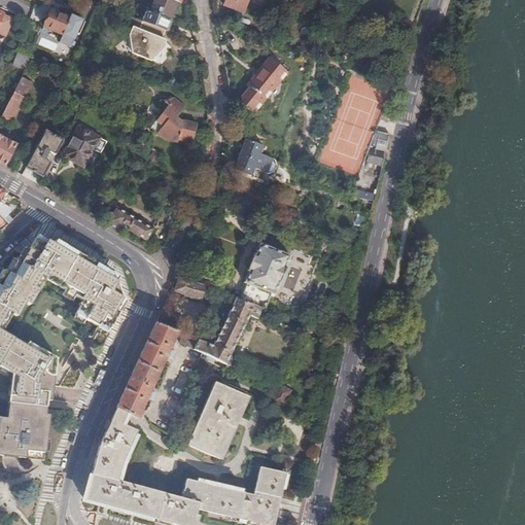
[(155,0),(152,9),(171,16),(177,0),(155,0)]
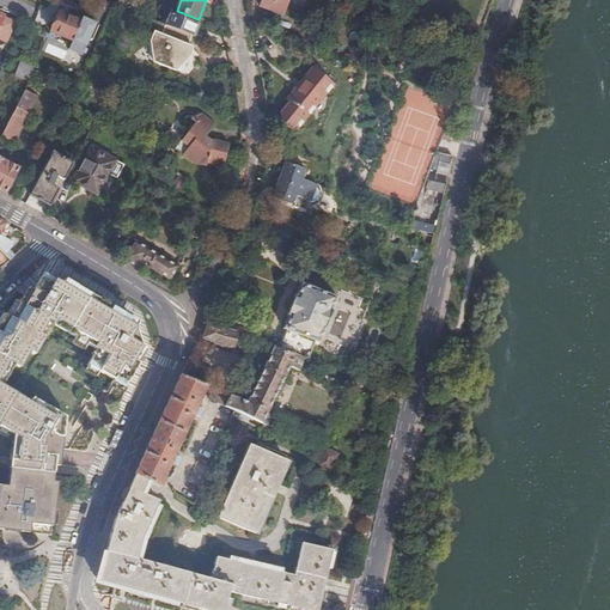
[(263,0),(263,2),(287,12),(290,5),(286,4),(287,0),(263,0)]
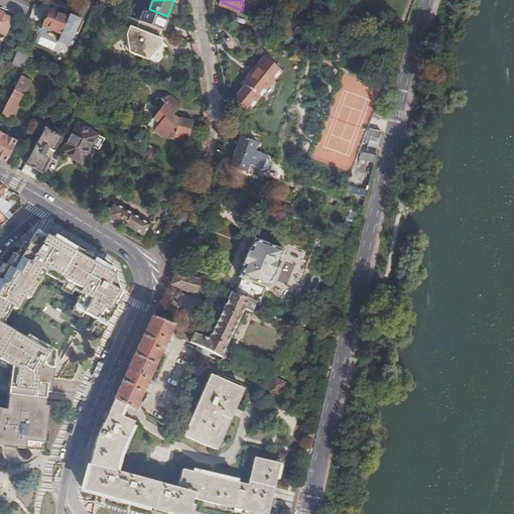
[(70,15),(50,7),(46,17),(66,26),(61,33),(74,38),(82,18),(71,13),(70,15)]
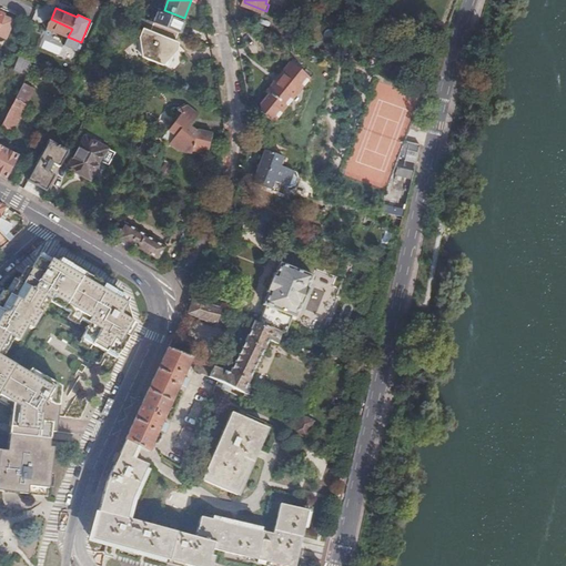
[(160,9),(155,20),(179,30),(184,18),(164,10),(160,9)]
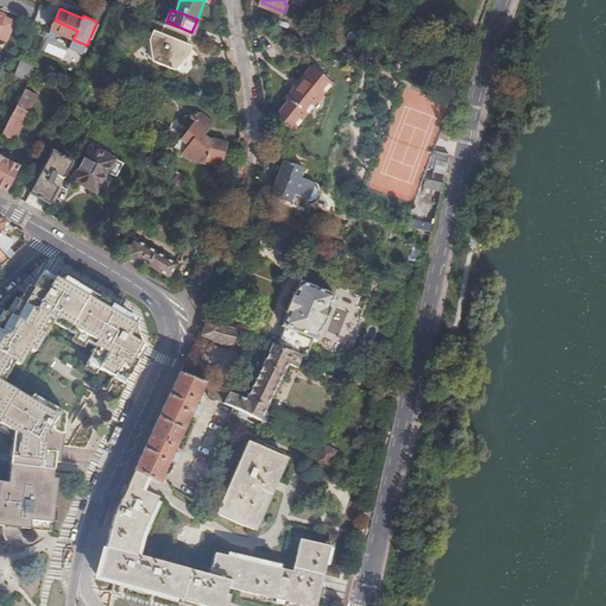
[(0,12),(0,35),(7,38),(16,19),(0,12)]
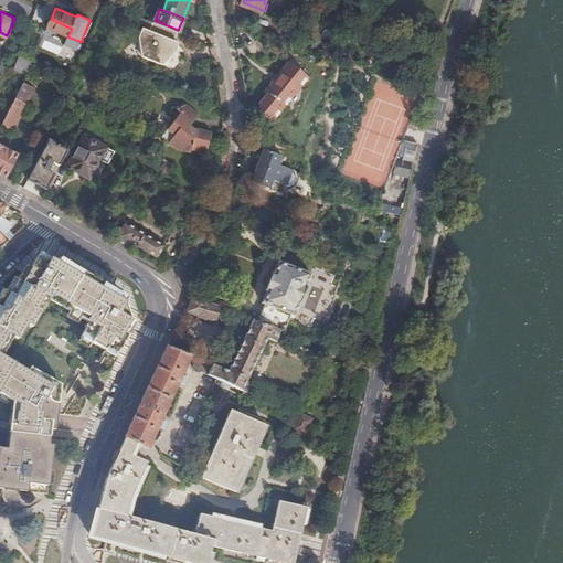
[(178,30),(155,20),(150,31),(145,28),(141,35),(144,55),(166,64),(181,49),(177,46),(179,41),(177,40),(181,31),(178,30)]
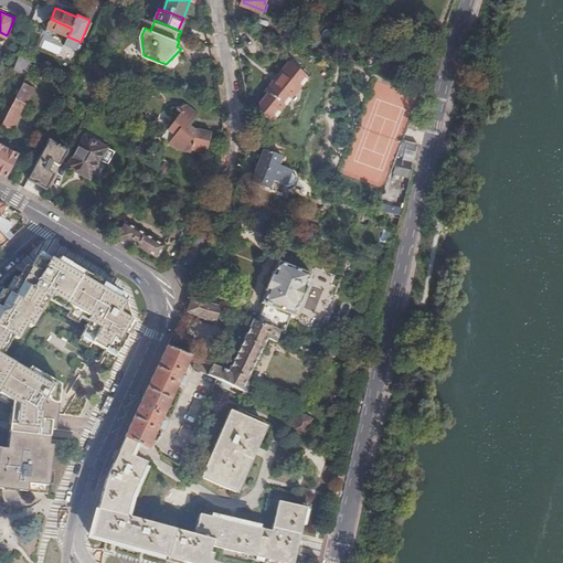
[(20,56),(16,68),(28,73),(32,61),(20,56)]
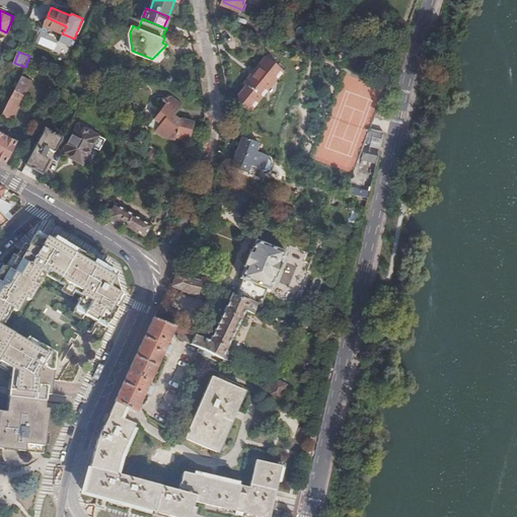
[(284,69),(268,55),(244,81),(247,83),(241,89),(239,93),(239,96),(240,99),(241,101),(250,108),(284,69)]
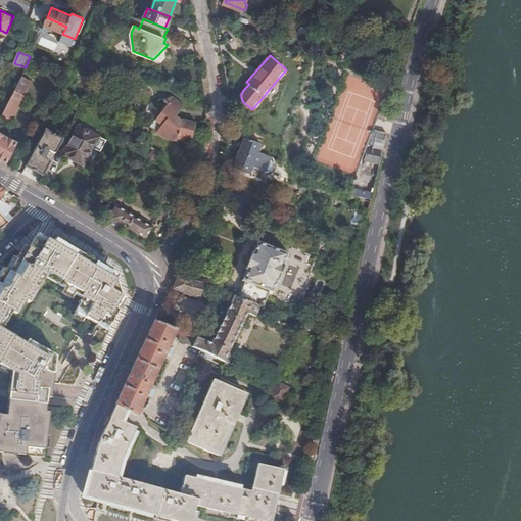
[(22,76),(29,79),(35,68),(28,65),(22,76)]
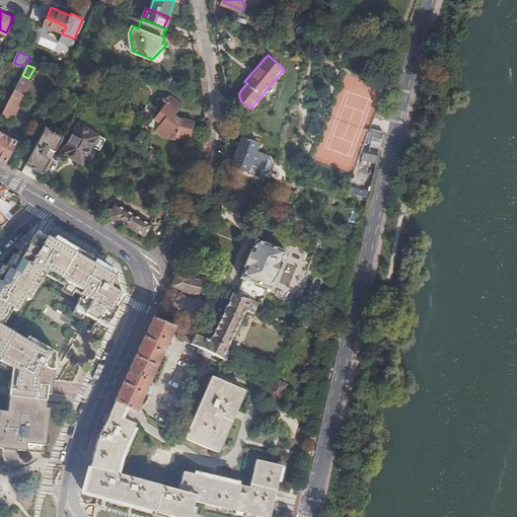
[(22,75),(0,117),(0,118),(7,123),(10,117),(12,118),(24,94),(23,94),(31,80),(28,78),(22,75)]
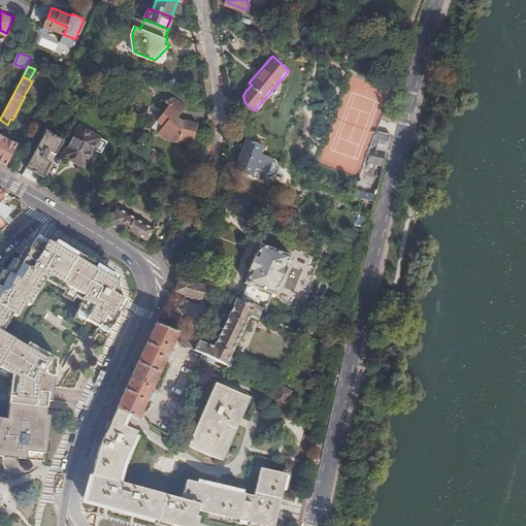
[(197,138),(199,121),(187,119),(186,120),(181,116),(188,104),(175,97),(167,99),(171,102),(160,119),(167,124),(161,132),(169,137),(182,139),(183,136),(197,138)]
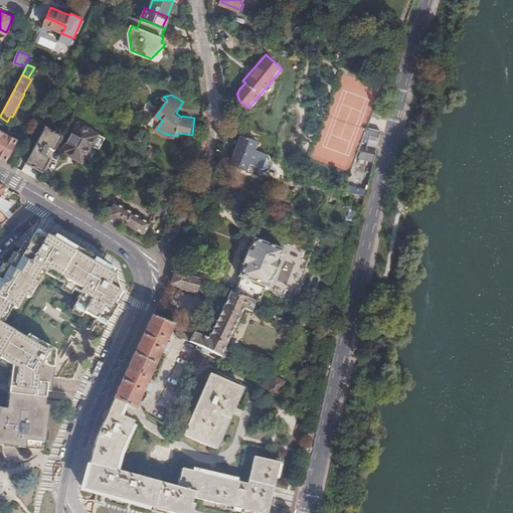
[(140,125),(133,121),(128,131),(135,134),(140,125)]
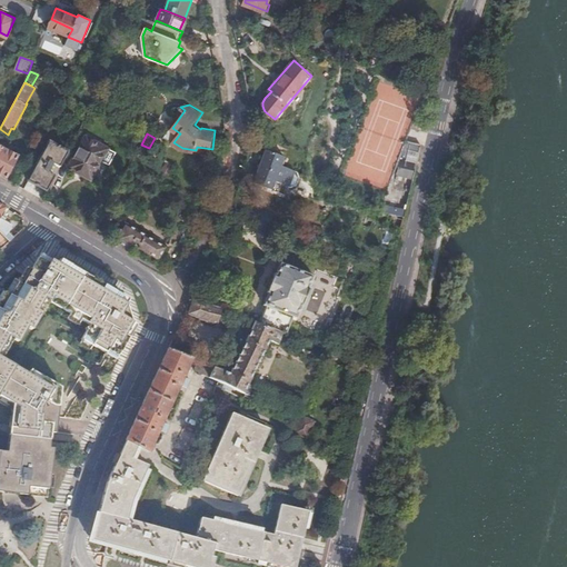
[(109,147),(86,135),(68,165),(92,177),(109,147)]
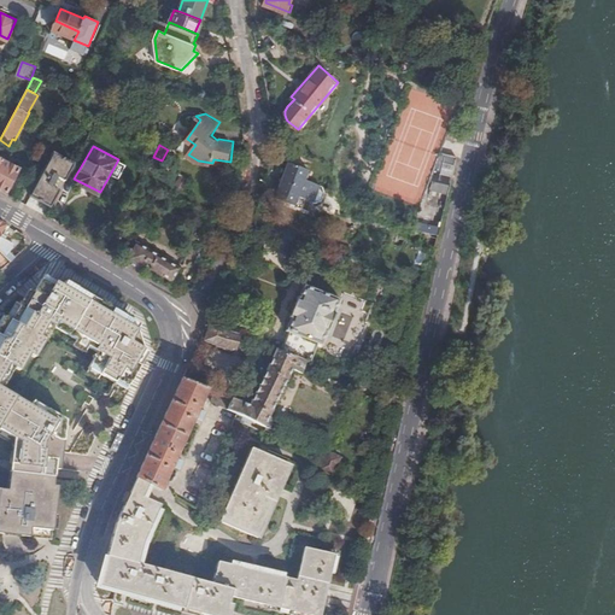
[(30,193),(52,204),(60,187),(54,185),(60,175),(65,179),(75,162),(54,151),(30,193)]
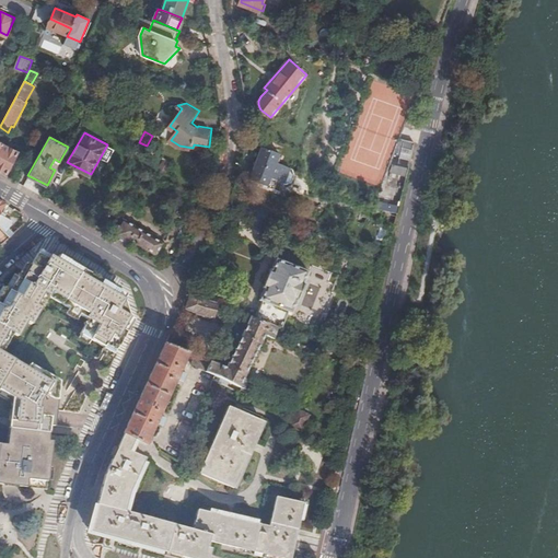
[(0,141),(0,169),(7,173),(18,151),(0,141)]
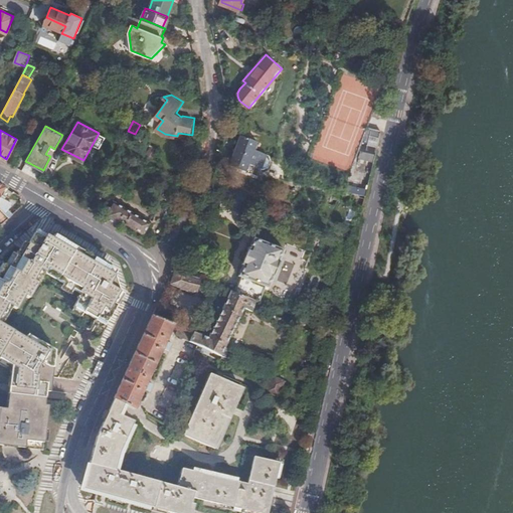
[(128,131),(124,139),(130,143),(135,134),(128,131)]
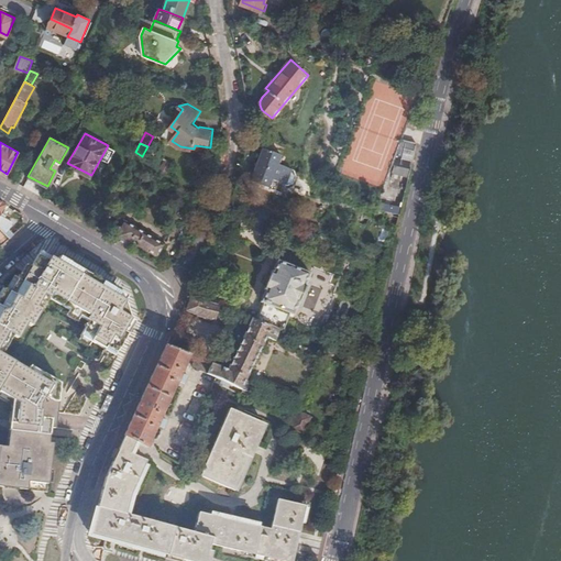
[(286,182),(292,167),(278,162),(282,153),(264,146),(251,179),(270,186),(272,177),(286,182)]
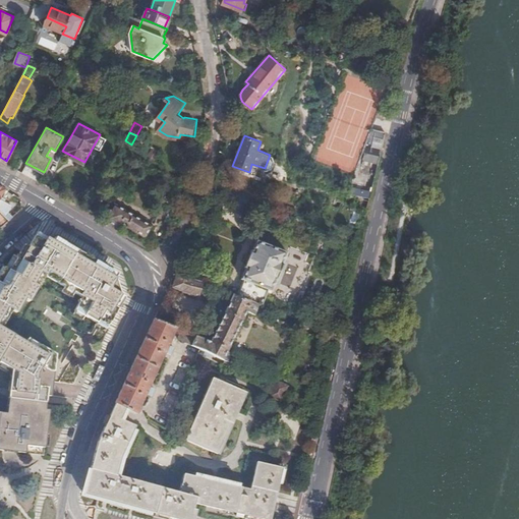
[(156,145),(152,153),(159,156),(163,148),(156,145)]
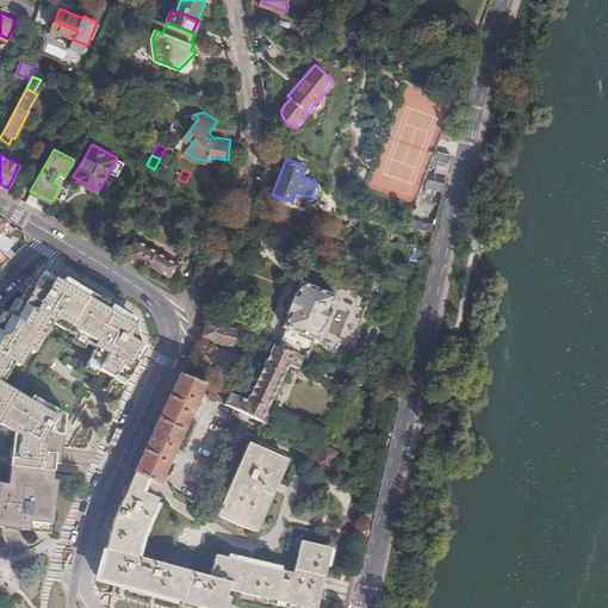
[(54,182),(60,185),(64,177),(60,173),(54,182)]
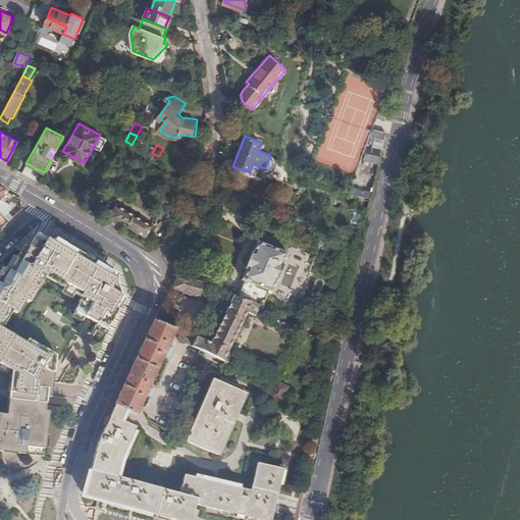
[(273,160),(274,158),(273,155),(270,155),(265,168),(266,169),(273,167),(275,161),(273,160)]
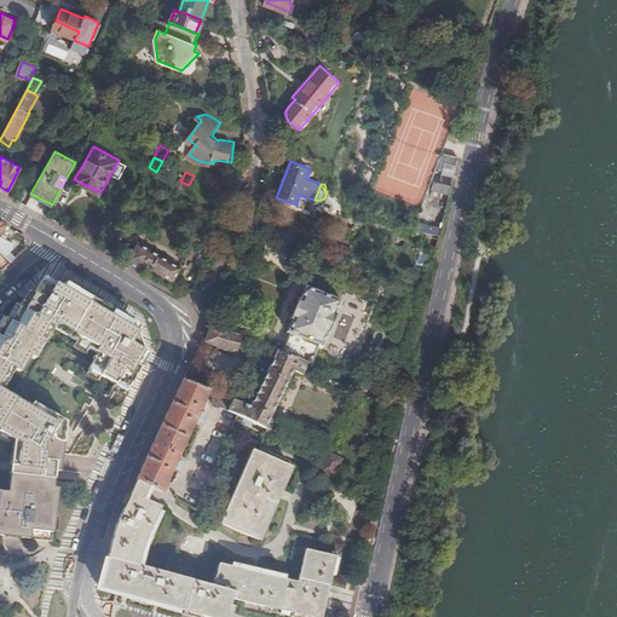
[(390,224),(388,232),(411,237),(414,229),(390,224)]
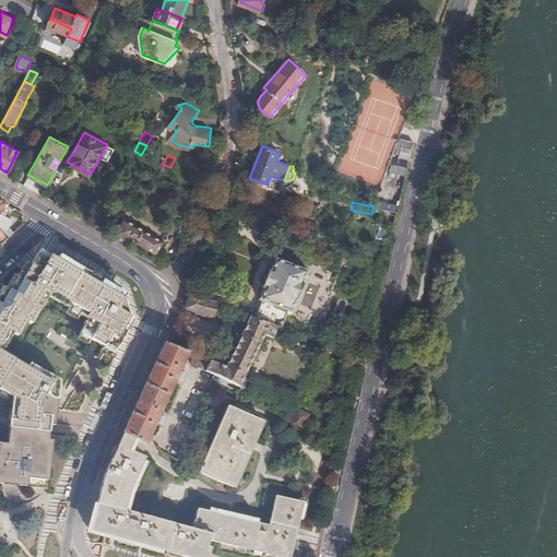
[(274,215),(257,210),(251,225),(269,232),(274,215)]
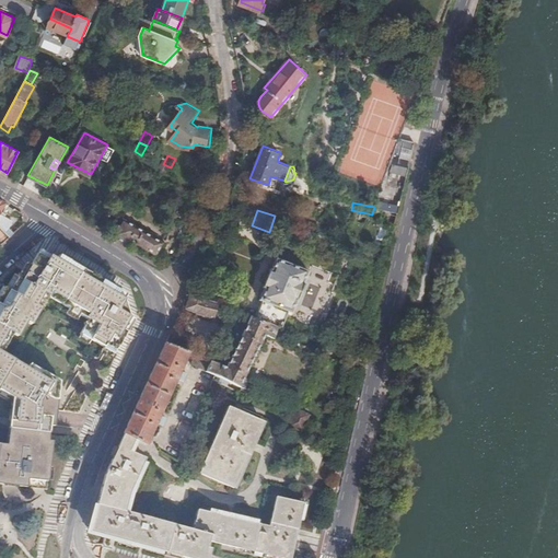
[(114,233),(130,243),(134,237),(158,252),(163,243),(162,237),(124,216),(114,233)]
